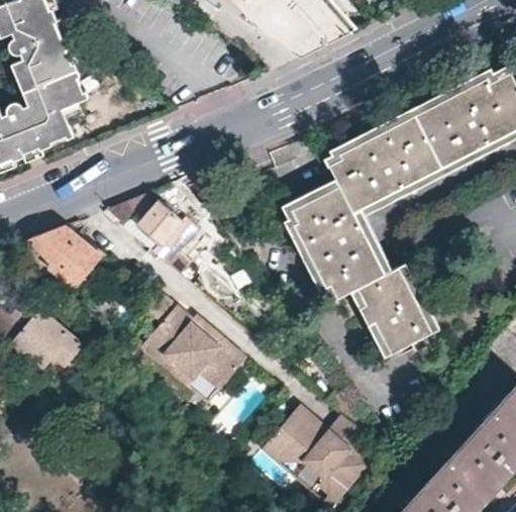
[(75,138),(70,125),(64,111),(78,105),(90,100),(88,94),(84,93),(79,81),(81,79),(76,66),(72,65),(68,55),(71,52),(66,40),(59,42),(54,40),(48,42),(45,35),(49,33),(52,27),(59,24),(54,12),(52,13),(45,0),(0,0),(0,39),(11,36),(13,41),(11,46),(10,49),(10,54),(13,56),(18,57),(20,60),(21,62),(10,67),(26,106),(25,108),(22,109),(19,107),(17,106),(14,105),(11,105),(9,107),(6,110),(6,115),(1,117),(0,114),(0,172),(0,167),(12,162),(14,165),(25,161),(23,152),(25,146),(23,142),(30,139),(33,144),(38,145),(42,152),(54,149),(54,144),(66,139),(68,142),(75,138)]
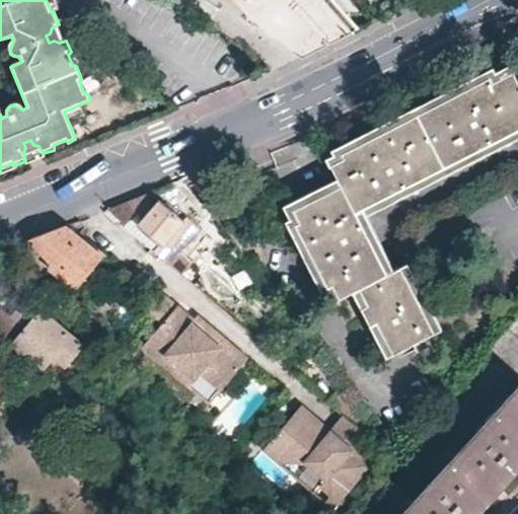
[(303,60),(358,32),(329,0),(230,0),(232,1),(244,11),(240,16),(303,60)]
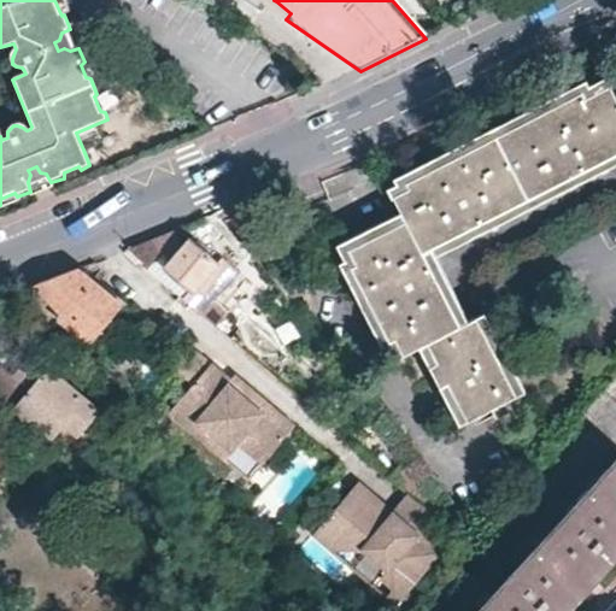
[(78,48),(70,29),(62,33),(59,40),(54,42),(58,51),(64,48),(70,51),(78,48)]
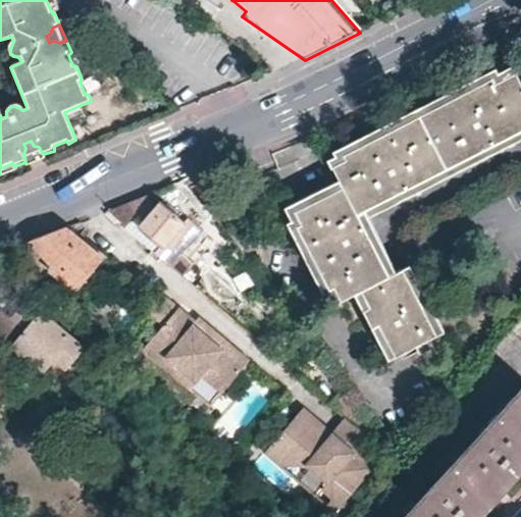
[(493,80),(342,155),(345,160),(330,166),(341,188),(294,211),(299,221),(294,223),(307,250),(312,247),(319,263),(314,265),(326,290),(331,287),(339,301),(357,291),(365,307),(359,310),(368,328),(375,325),(391,357),(431,337),(400,270),(385,277),(355,214),(520,132),(520,93),(513,75),(497,85),(493,80)]
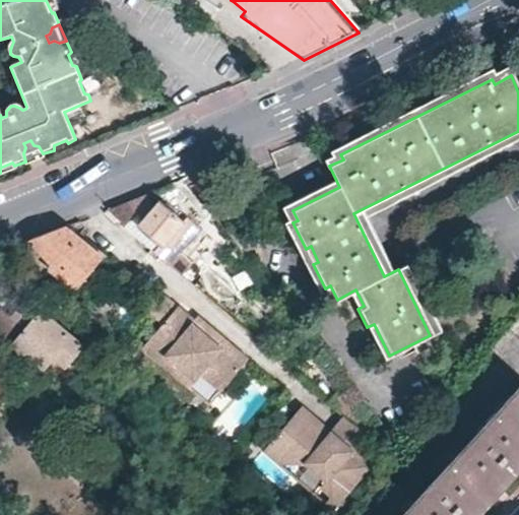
[(64,112),(70,126),(84,120),(78,106),(64,112)]
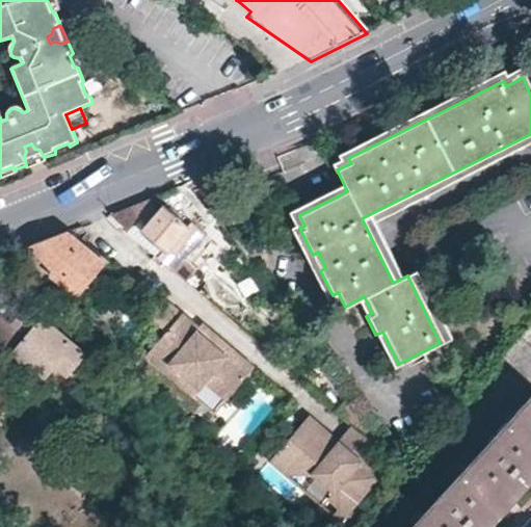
[(35,161),(44,157),(40,150),(34,149),(31,143),(24,147),(26,151),(24,157),(26,165),(35,161)]
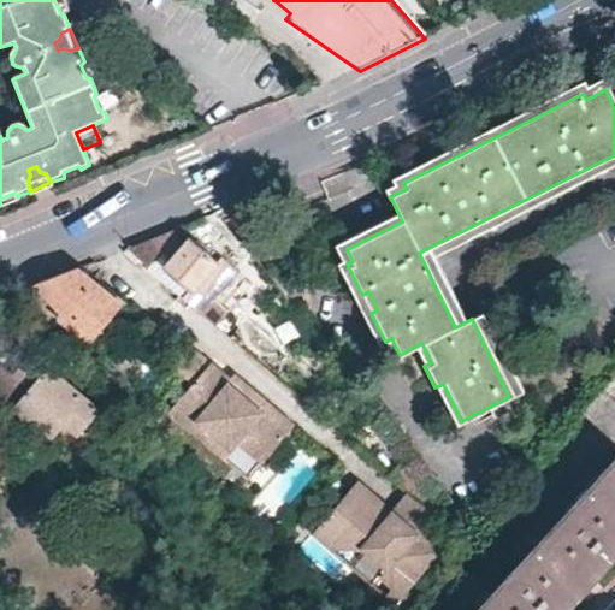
[(173,231),(126,252),(146,268),(154,258),(206,306),(237,273),(222,259),(216,265),(189,240),(181,248),(173,231)]
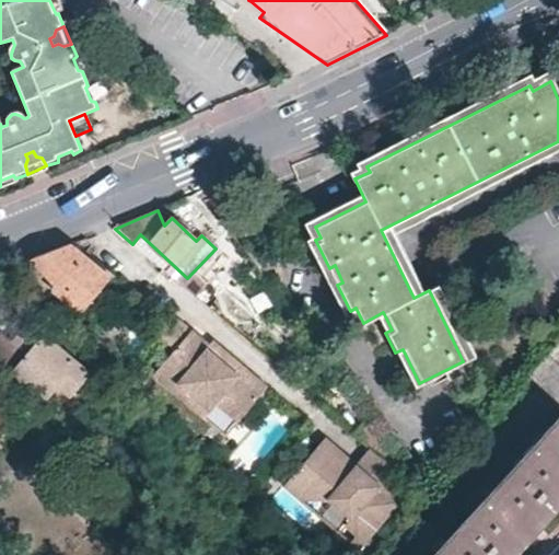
[(132,244),(179,287),(187,278),(140,234),(132,244)]
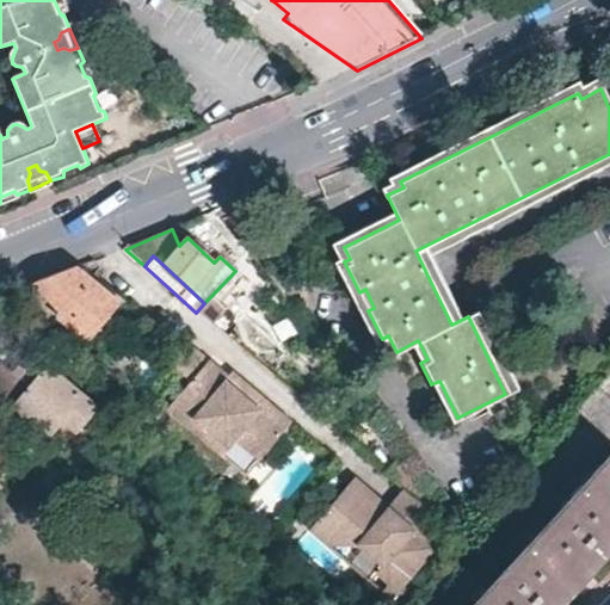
[(118,304),(78,267),(35,284),(60,312),(55,319),(85,344),(118,304)]
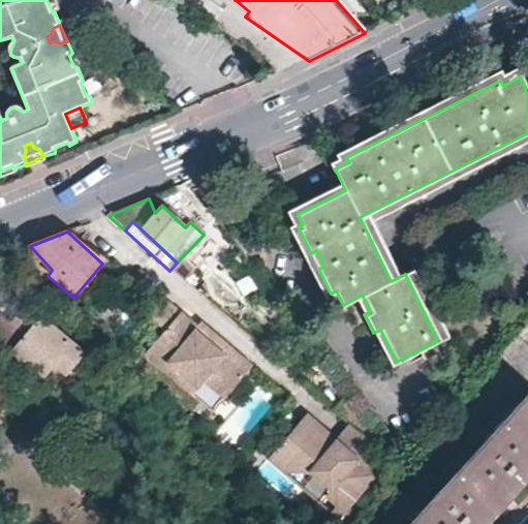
[(183,267),(175,275),(184,284),(192,275),(183,267)]
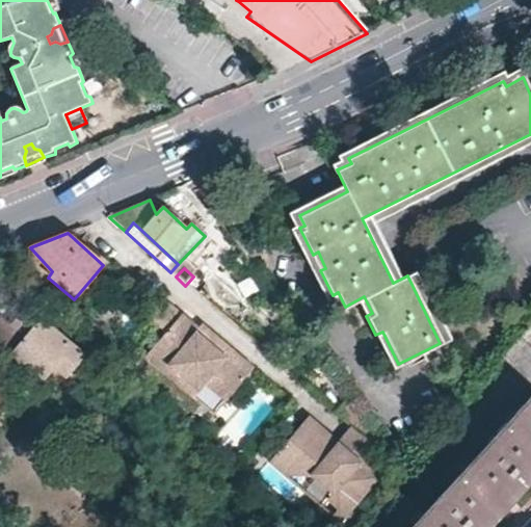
[(53,367),(65,376),(83,356),(27,306),(8,326),(0,318),(0,352),(3,356),(7,351),(40,381),(53,367)]
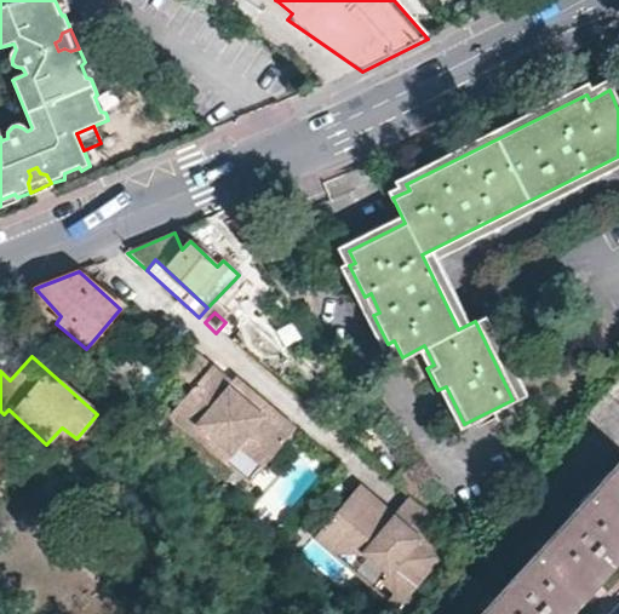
[(294,434),(217,365),(212,369),(233,388),(223,397),(233,406),(239,399),(287,441),(294,434)]
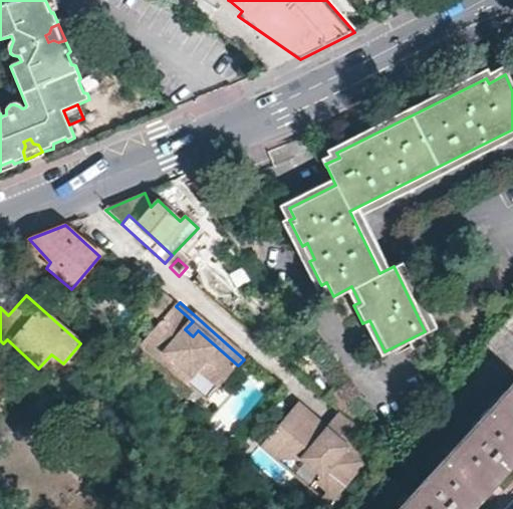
[(193,321),(176,306),(169,315),(141,347),(157,360),(161,356),(190,382),(195,374),(216,392),(238,365),(198,330),(193,336),(185,329),(193,321)]
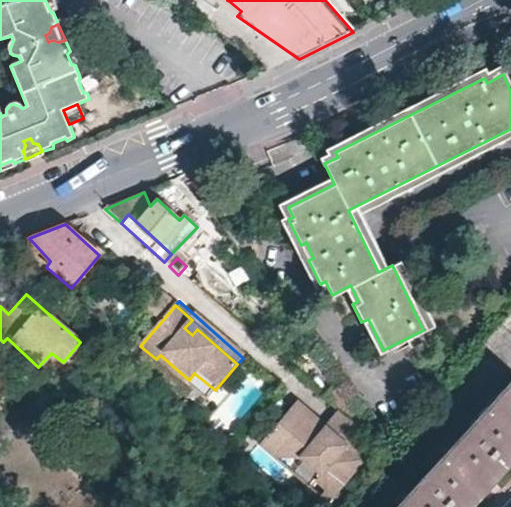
[(510,338),(494,323),(477,347),(510,377),(510,338)]
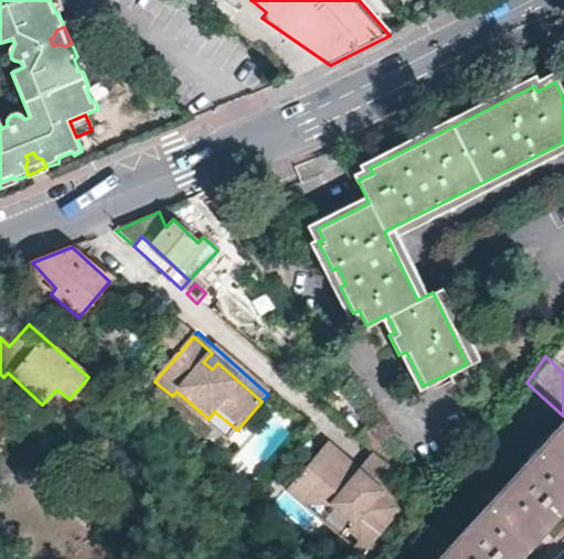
[(209,419),(177,391),(172,396),(203,423),(209,419)]
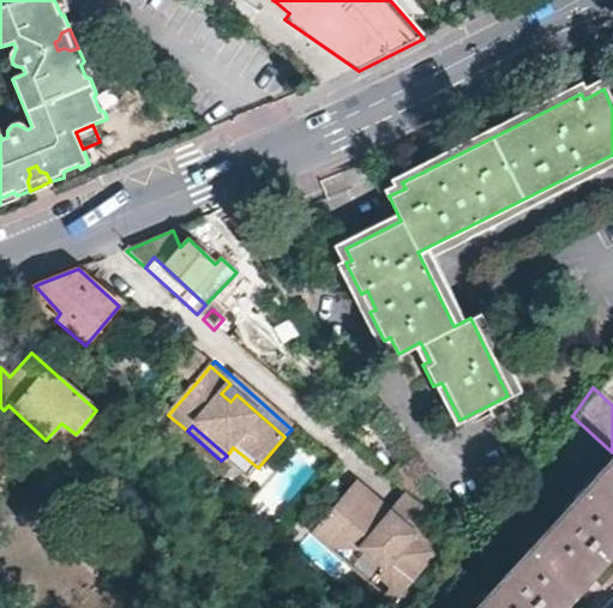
[(612,457),(475,607),(560,607),(583,584),(612,551),(612,457)]
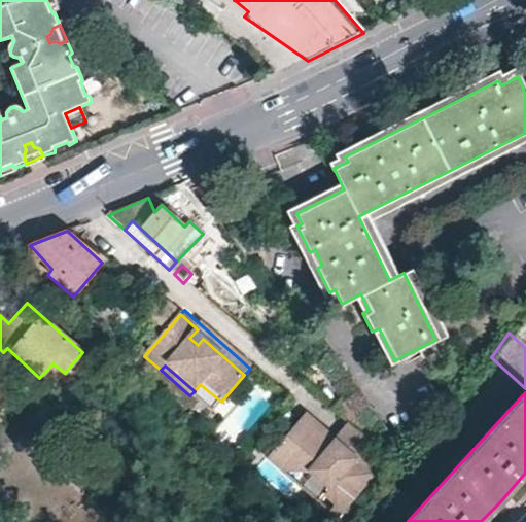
[(342,394),(328,410),(348,427),(372,448),(376,444),(342,394)]
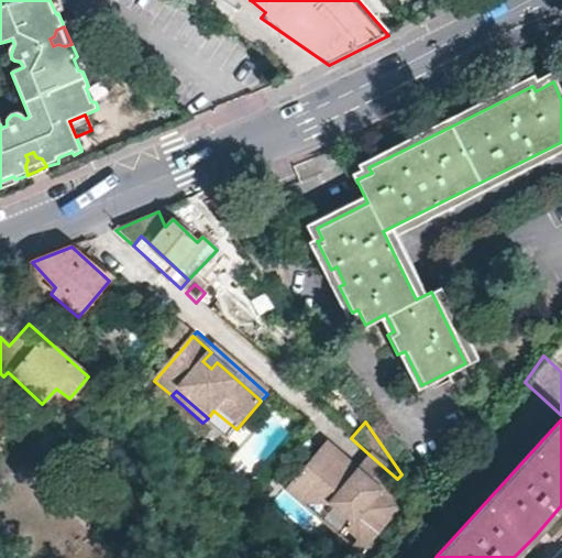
[(357,466),(329,440),(323,447),(344,467),(357,466)]
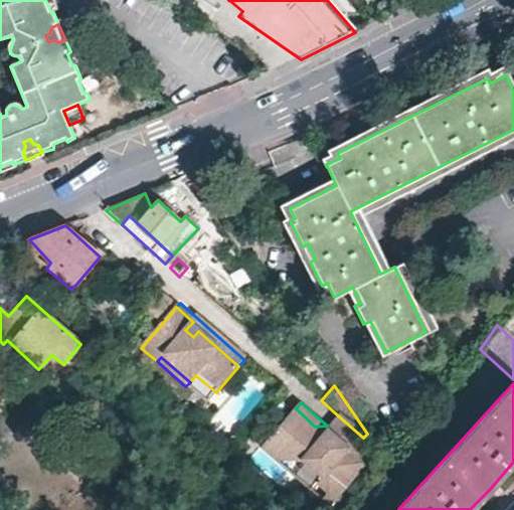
[(327,426),(315,427),(296,408),(263,446),(277,459),(306,461),(326,479),(320,485),(329,492),(322,500),(330,506),(368,463),(353,450),(363,438),(340,417),(330,429),(327,426)]
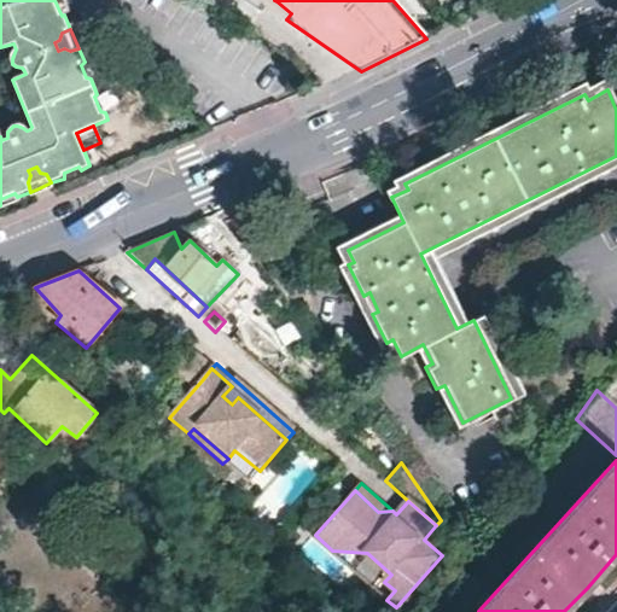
[(391,575),(367,553),(332,551),(386,600),(395,590),(384,582),(391,575)]
